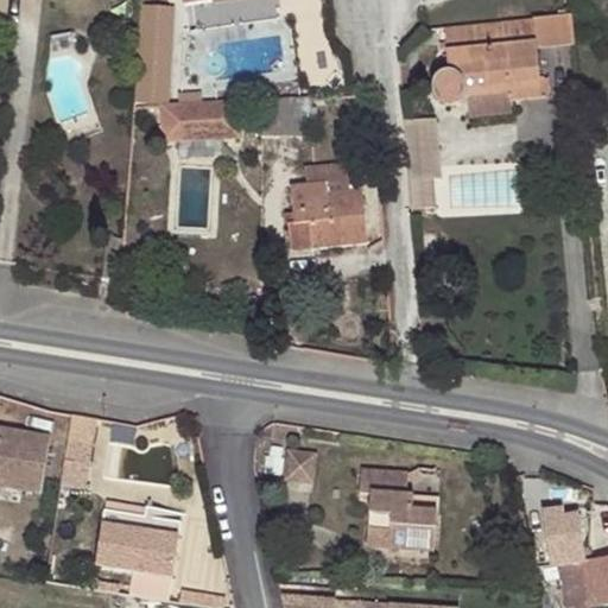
[(534,43),(447,51),(449,74),(445,74),(442,74),(437,77),(436,81),(435,84),(434,88),(435,92),(436,96),(438,101),(442,102),(445,103),(449,103),(454,103),(456,101),(462,96),(510,93),(511,101),(540,99),(534,43)]
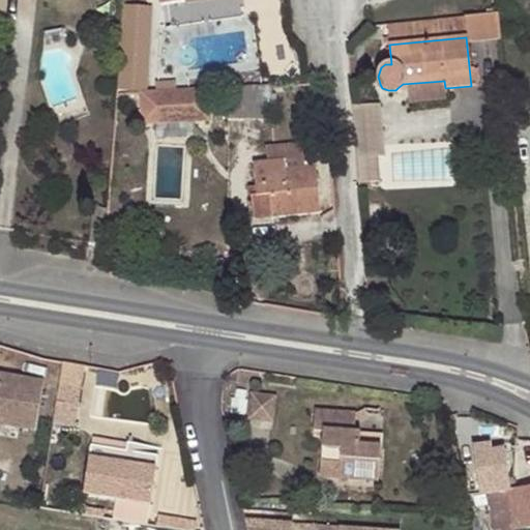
[(270,85),(227,87),(228,119),(272,117),(270,85)]
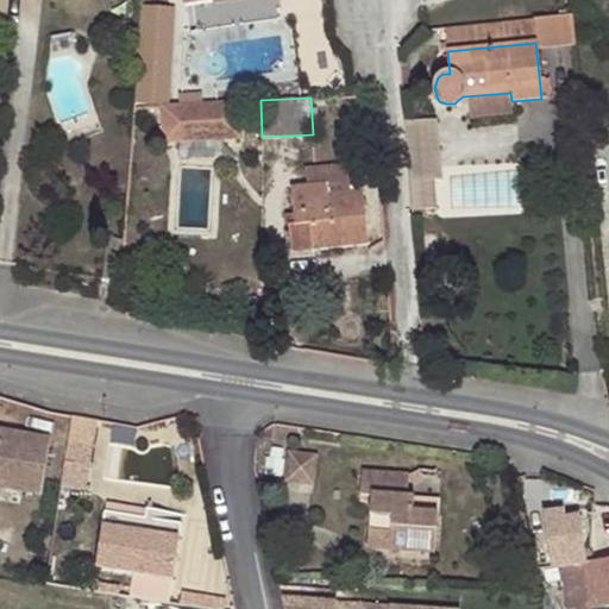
[(239,101),(159,106),(162,142),(242,138),(239,101)]
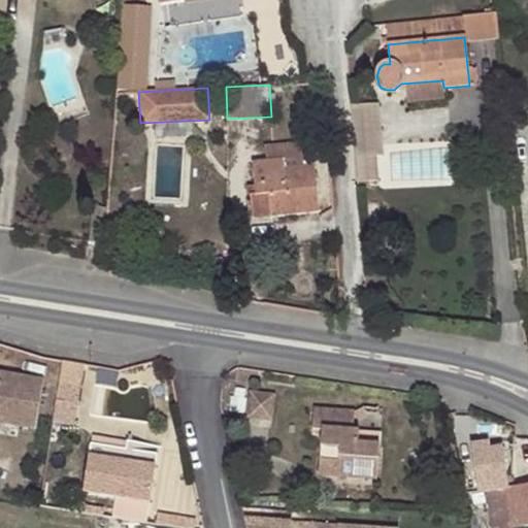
[(377,101),(350,103),(354,183),(382,180),(377,101)]
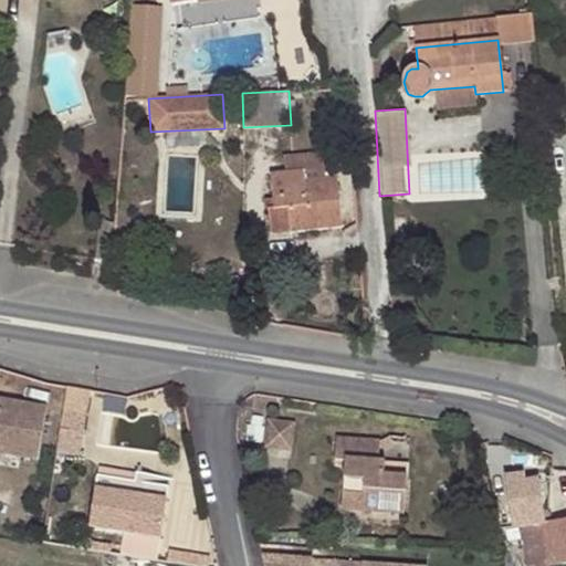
[(333,150),(283,156),(285,173),(270,175),(273,209),(266,210),(270,232),(290,229),(291,232),(343,226),(333,150)]
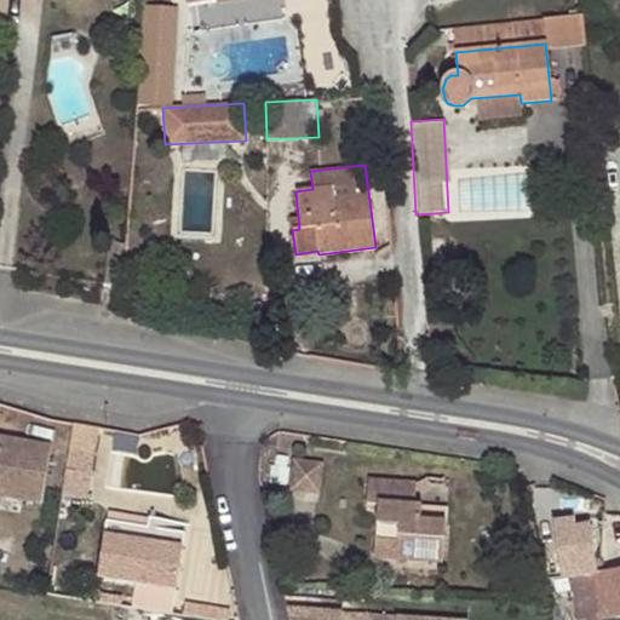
[(97,428),(74,424),(69,449),(95,453),(97,428)]
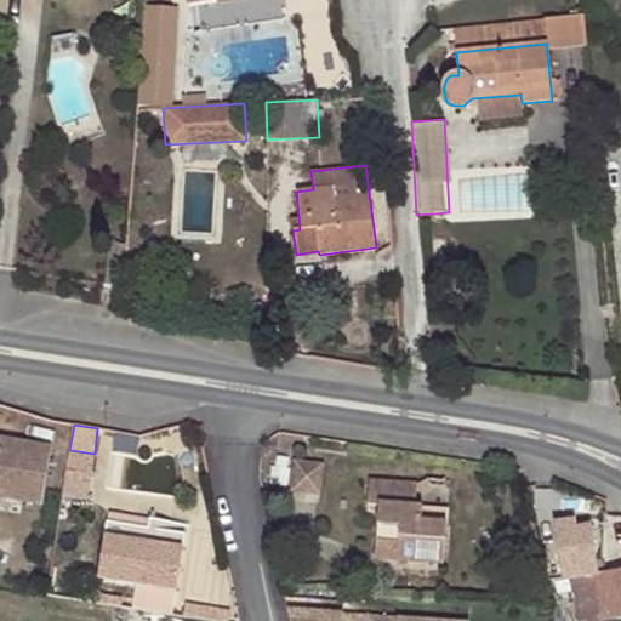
[(0,442),(0,480),(27,485),(46,488),(52,451),(0,442)]
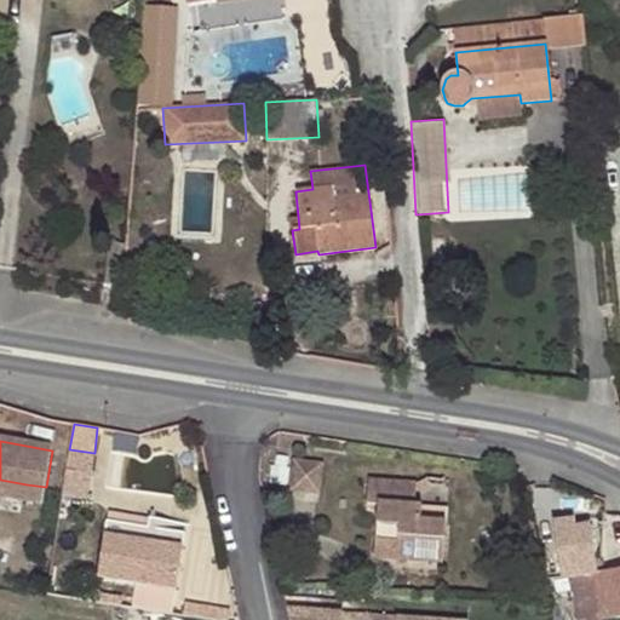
[(321,465),(296,460),(291,491),(317,494),(321,465)]
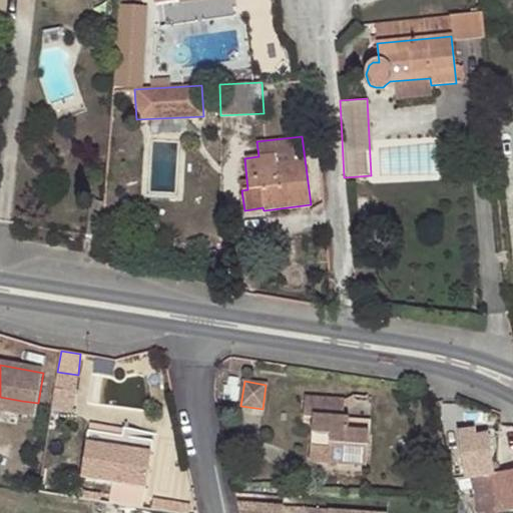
[(336,396),(296,391),(293,410),(304,412),(298,456),(354,464),(358,430),(336,428),(338,415),(333,415),(336,396)]
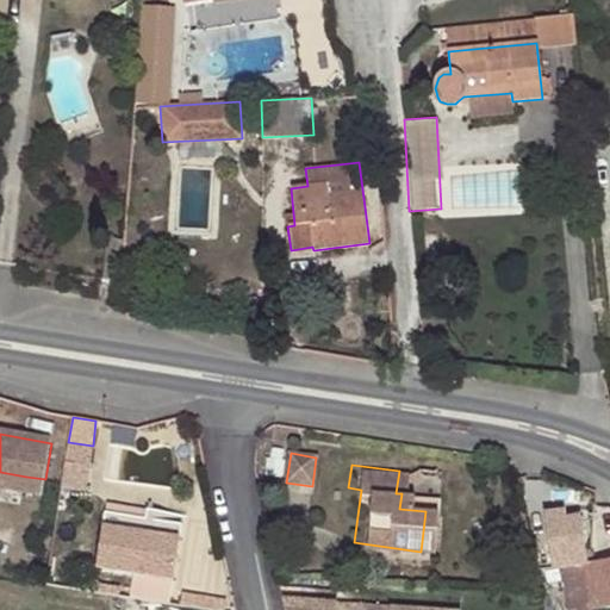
[(0,472),(0,475),(4,477),(1,491),(43,498),(45,479),(26,477),(0,472)]
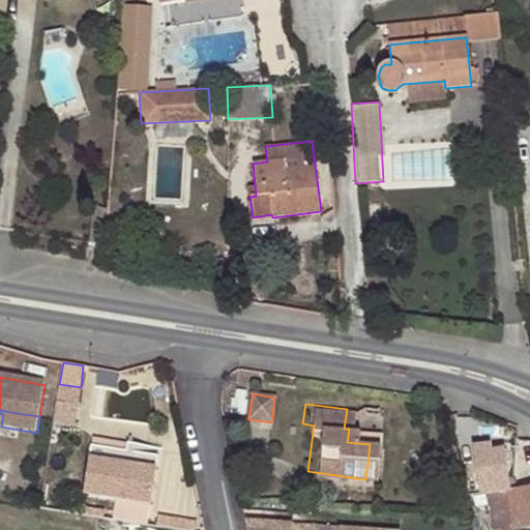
[(461,477),(466,497),(488,495),(492,529),(519,529),(529,528),(529,487),(517,490),(517,484),(512,478),(507,479),(504,451),(490,452),(489,444),(471,447),(472,449),(475,475),(461,477)]
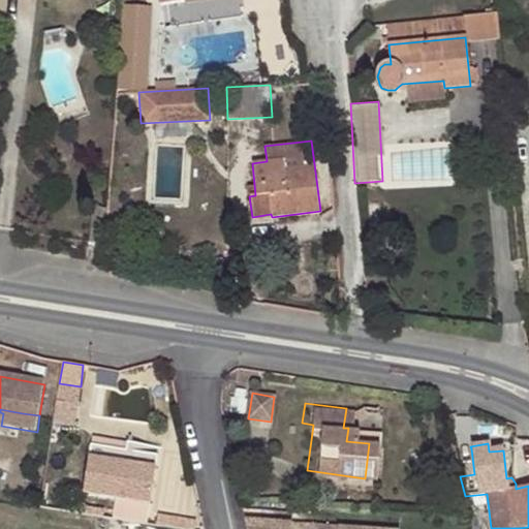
[(157,456),(91,444),(83,493),(150,503),(157,456)]
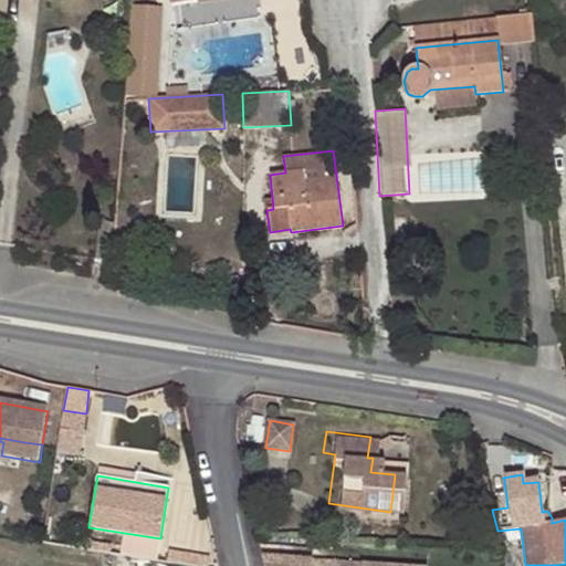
[(504,480),(485,481),(492,510),(507,507),(504,480)]
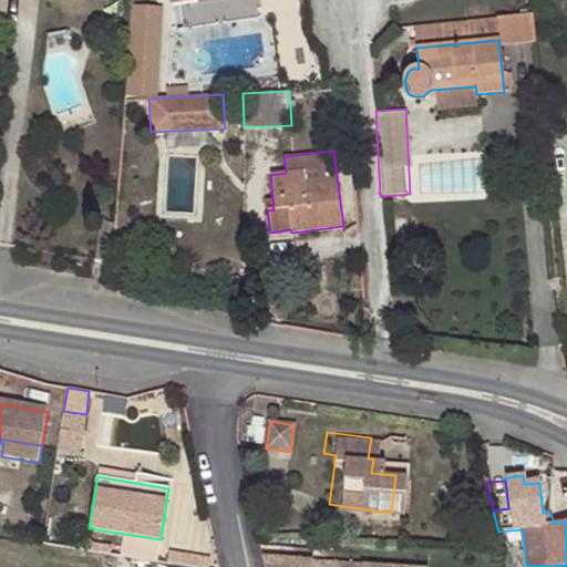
[(179,565),(194,566),(209,566),(210,559),(181,554),(179,565)]
